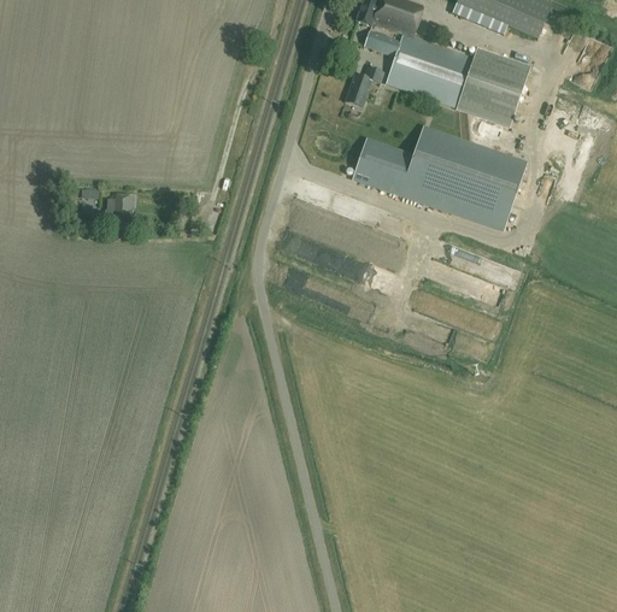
[(423,4),(412,0),(378,0),(363,0),(356,19),(370,24),(371,22),(401,33),(399,40),(369,29),(363,43),(394,54),(386,81),(510,125),(530,68),(476,48),(474,58),(412,36),(423,4)]
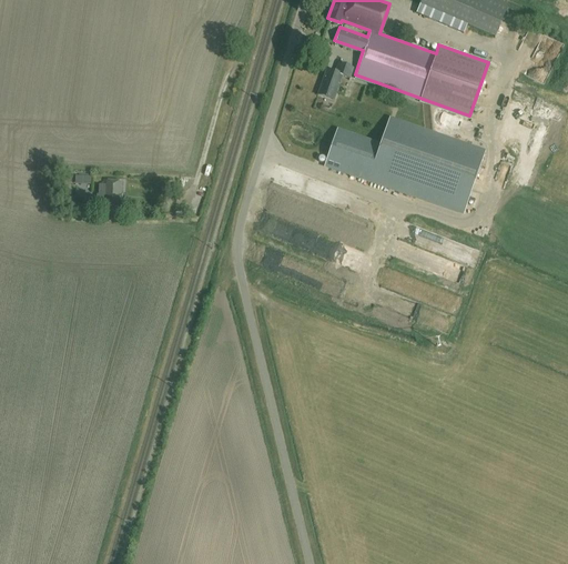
[(508,2),(503,0),(419,0),(419,1),(495,33),(508,2)]
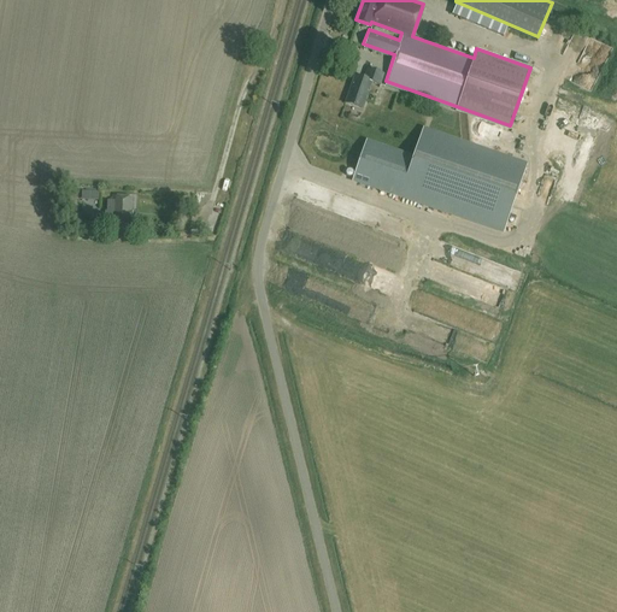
[(588,41),(562,101),(583,107),(609,52),(588,41)]
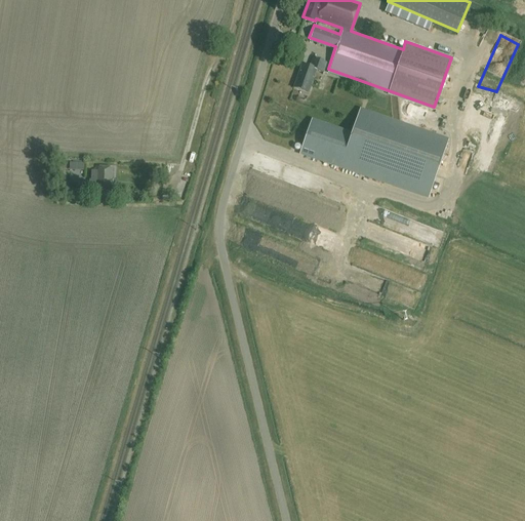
[(326,61),(313,56),(310,65),(301,63),(293,86),(308,91),(316,68),(323,70),(326,61)]
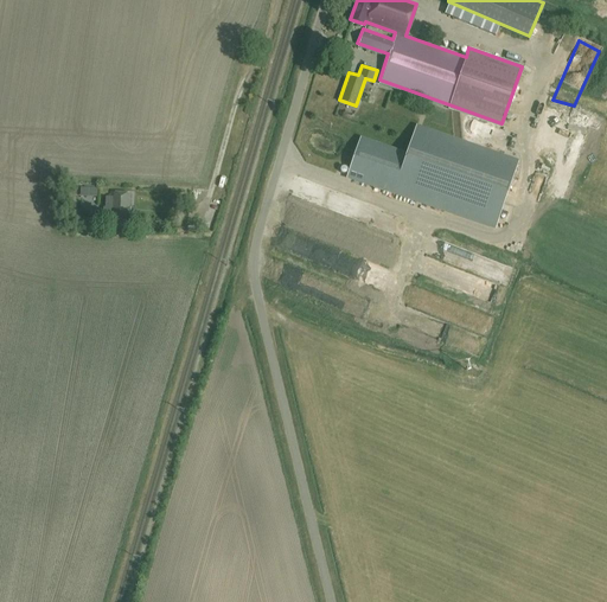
[(359,135),(349,167),(345,166),(346,164),(338,161),(336,168),(344,172),(344,168),(347,170),(346,172),(493,224),(516,159),(415,123),(406,152),(359,135)]
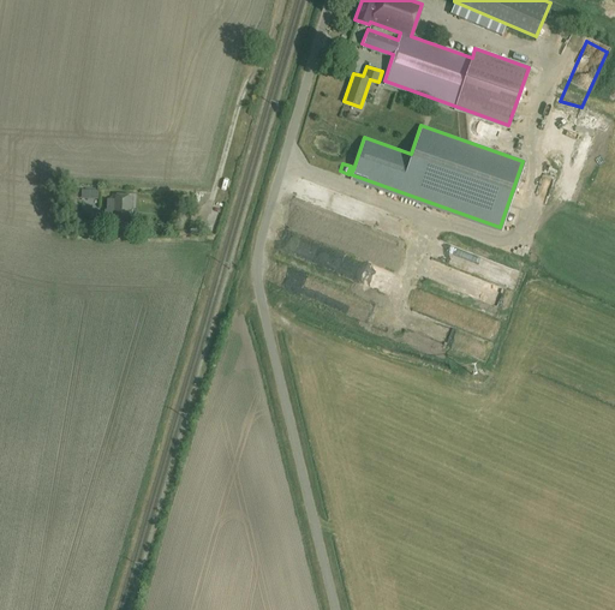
[(131,193),(113,192),(113,197),(108,197),(107,203),(113,203),(112,217),(130,217),(130,213),(126,211),(127,205),(130,205),(131,193)]
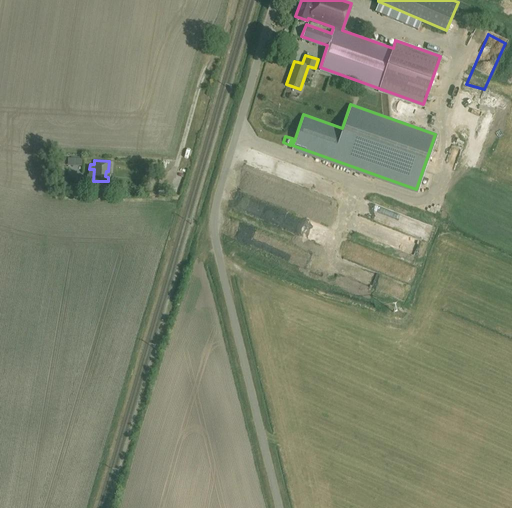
[(87,175),(75,175),(75,183),(86,184),(87,175)]
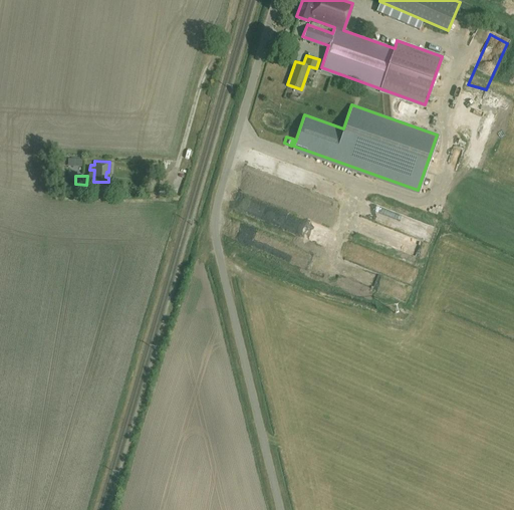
[(244,198),(240,210),(281,223),(283,218),(277,216),(280,208),(251,199),(251,200),(244,198)]
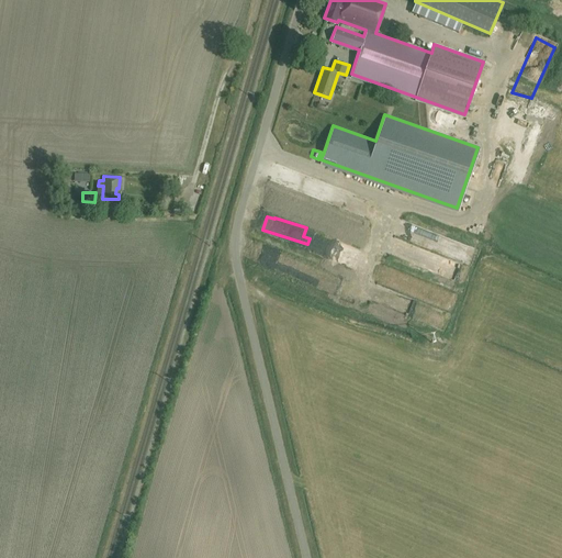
[(468,244),(419,229),(415,244),(471,261),(476,243),(469,240),(468,244)]
